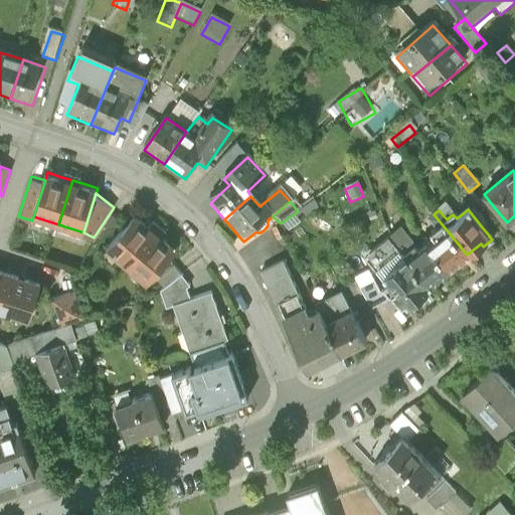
[(107,246),(127,267),(159,232),(154,226),(138,212),(107,246)]
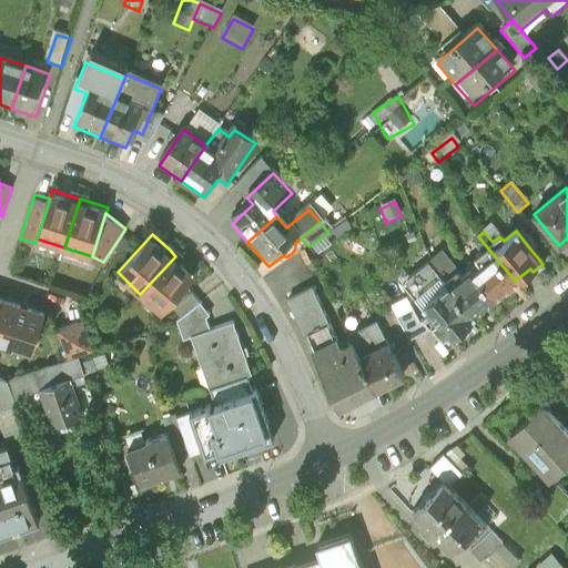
[(479,262),(469,270),(499,305),(516,291),(520,287),(515,281),(478,236),(473,241),(482,252),(475,256),(479,262)]
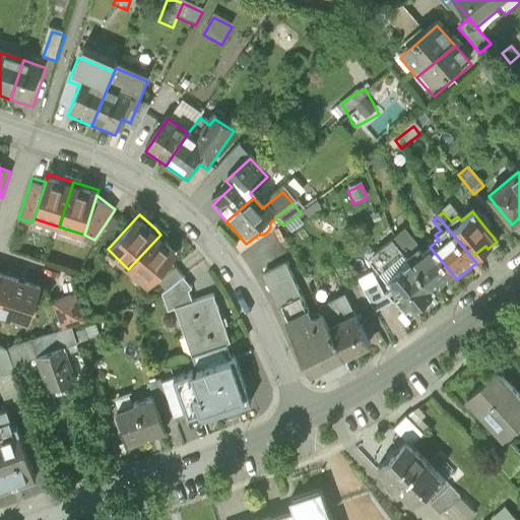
[(160,235),(128,269),(148,287),(181,253),(170,243),(160,235)]
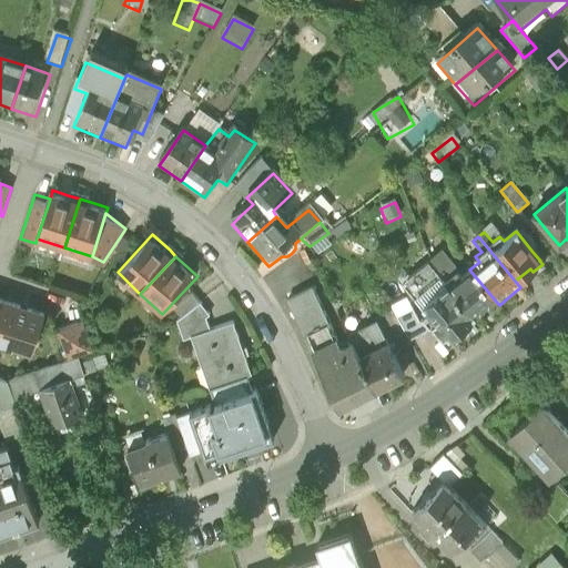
[(429,264),(414,277),(429,296),(432,294),(434,297),(418,311),(428,323),(442,340),(446,336),(447,337),(473,317),(435,272),(429,264)]
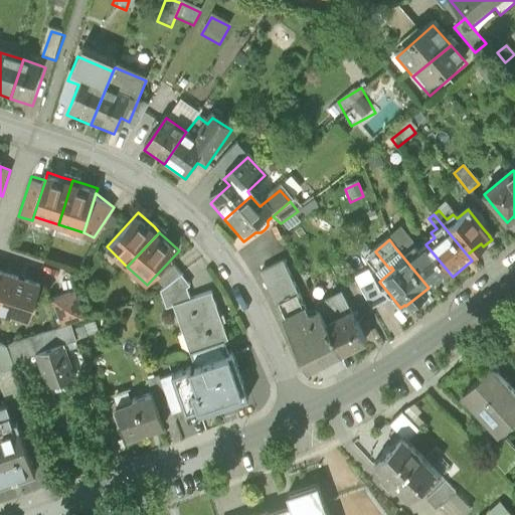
[(428,288),(433,293),(438,288),(453,277),(425,244),(417,251),(413,246),(407,251),(400,241),(394,246),(428,288)]
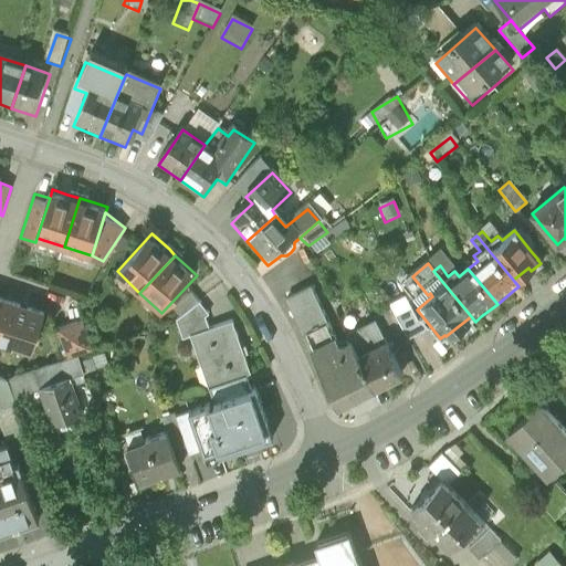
[(363,395),(374,388),(350,342),(338,347),(311,286),(286,299),(297,322),(312,352),(337,407),(363,395)]
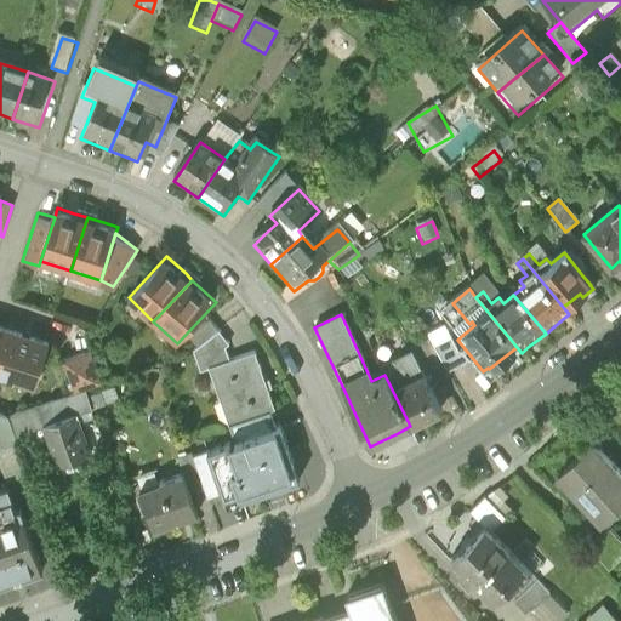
[(0,352),(11,320),(0,317),(0,352)]
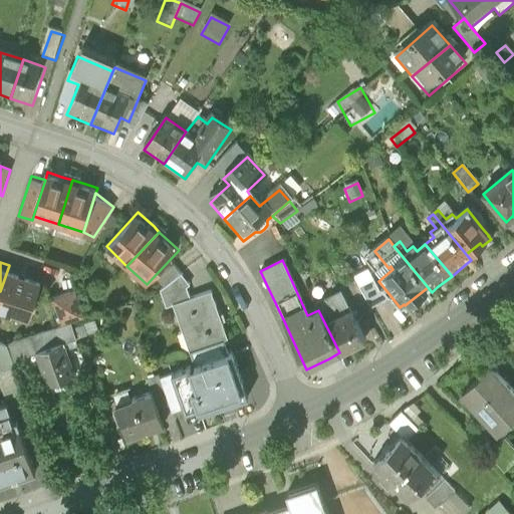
[(155,279),(162,288),(181,273),(173,264),(155,279)]
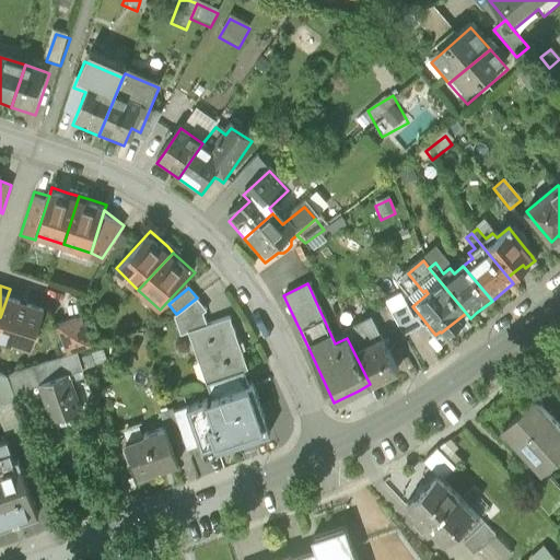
[(10,289),(0,317),(0,336),(14,340),(15,335),(34,341),(47,301),(25,294),(10,289)]
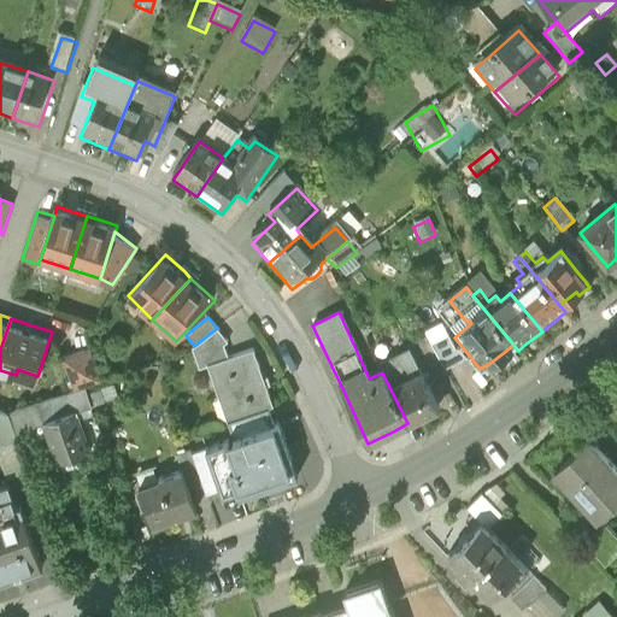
[(227,341),(217,328),(194,346),(192,348),(199,369),(207,366),(206,365),(228,358),(223,345),(227,341)]
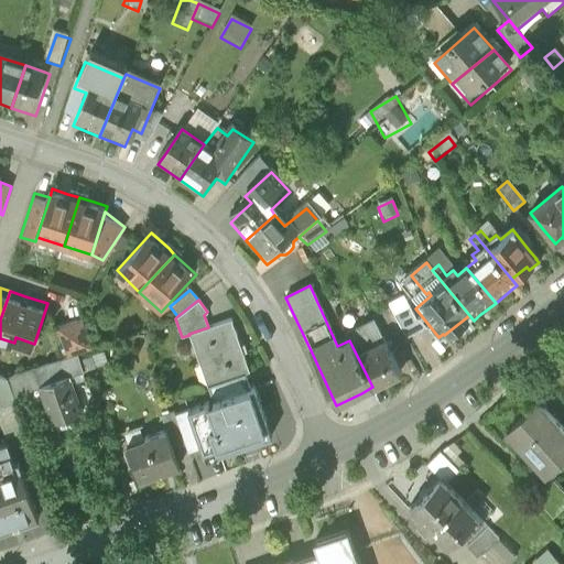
[(401,332),(404,339),(421,332),(409,307),(392,316),(401,332)]
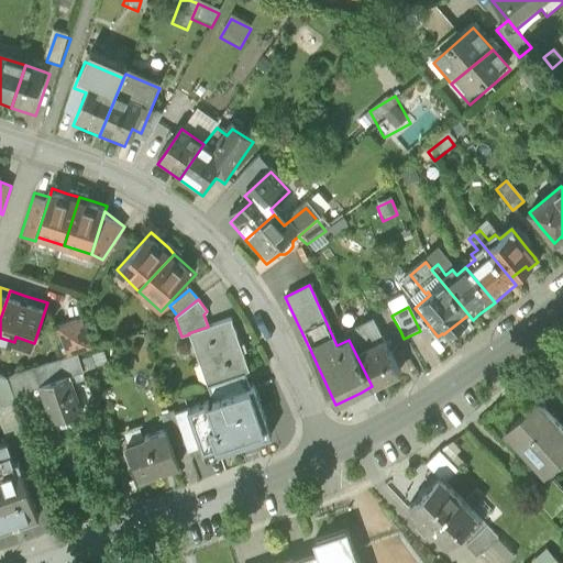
[(372,321),(383,341),(400,331),(392,316),(388,308),(368,318),(371,321),(372,321)]
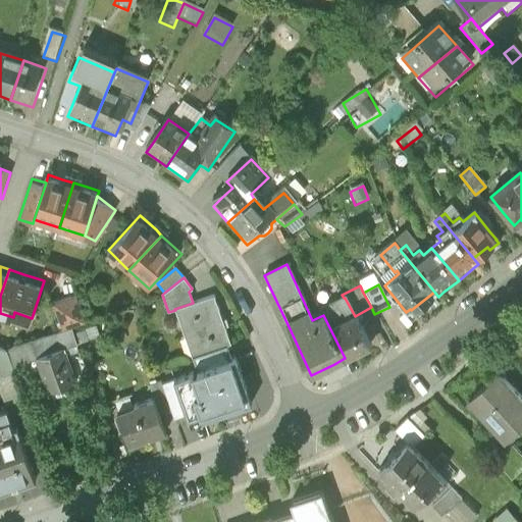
[(75,295),(53,303),(62,329),(86,321),(75,295)]
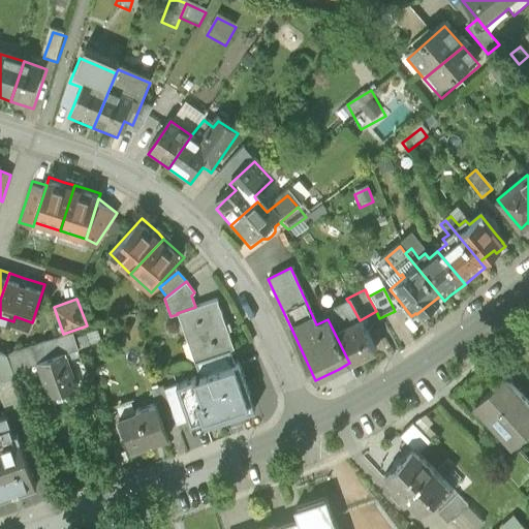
[(195,307),(177,313),(178,314),(194,362),(229,350),(235,348),(234,347),(226,328),(217,299),(195,307)]
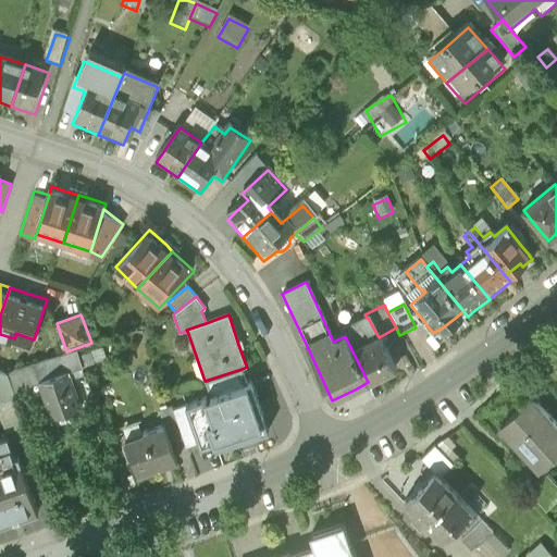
[(342,331),(345,336),(368,382),(374,380),(394,369),(379,337),(368,318),(367,318),(342,331)]
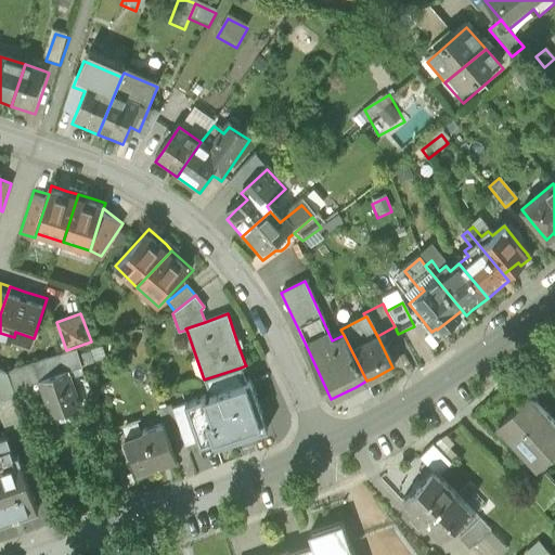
[(75,348),(8,371),(16,394),(41,384),(52,415),(79,405),(72,383),(67,371),(81,365),(77,355),(75,348)]
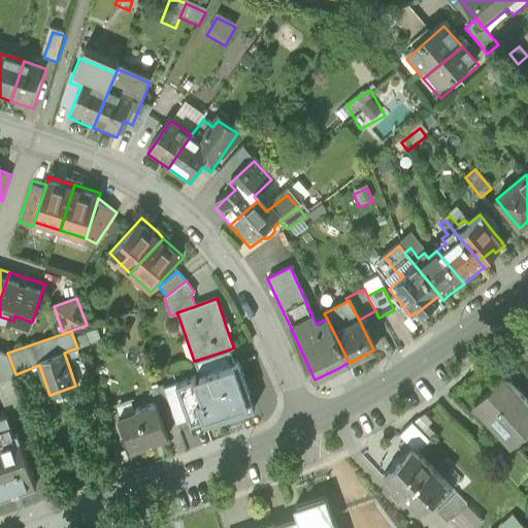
[(83,334),(73,337),(77,348),(86,344),(83,334)]
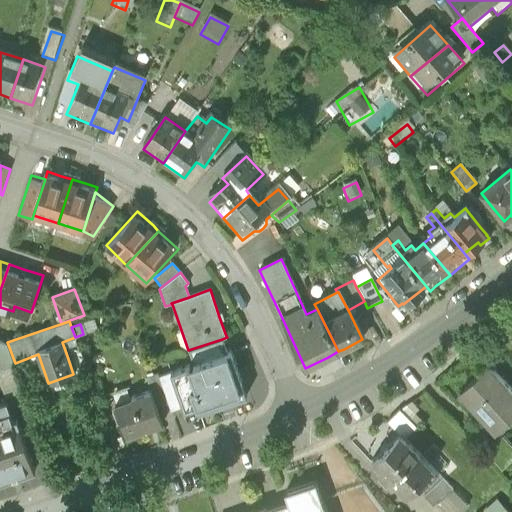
[(188,350),(193,364),(227,353),(222,339),(188,350)]
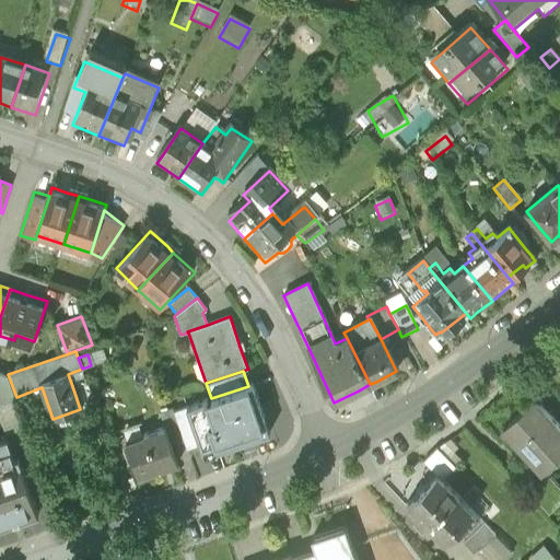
[(16,397),(8,374),(0,372),(0,413),(1,413),(8,431),(25,424),(16,397)]
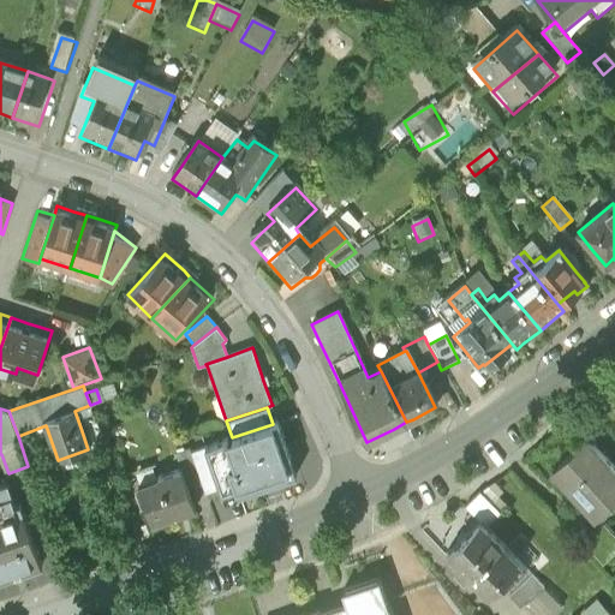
[(232,437),(204,448),(219,489),(221,495),(236,490),(238,496),(297,476),(294,470),(278,422),(273,424),(232,437)]
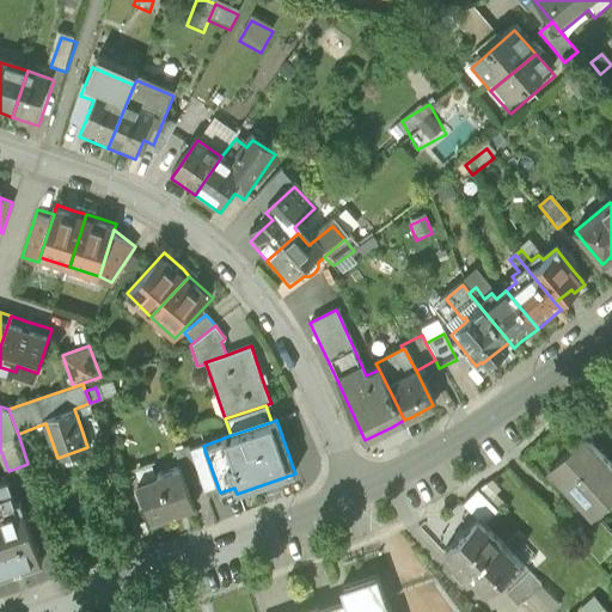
[(611,467),(582,436),(550,467),(574,493),(593,513),(611,494),(611,467)]
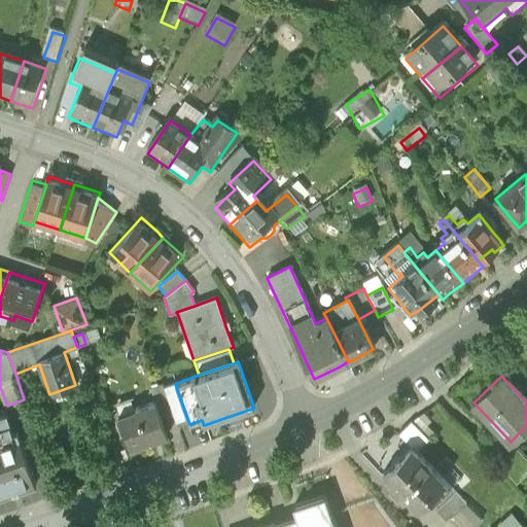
[(163,384),(151,388),(155,401),(162,419),(173,415),(163,384)]
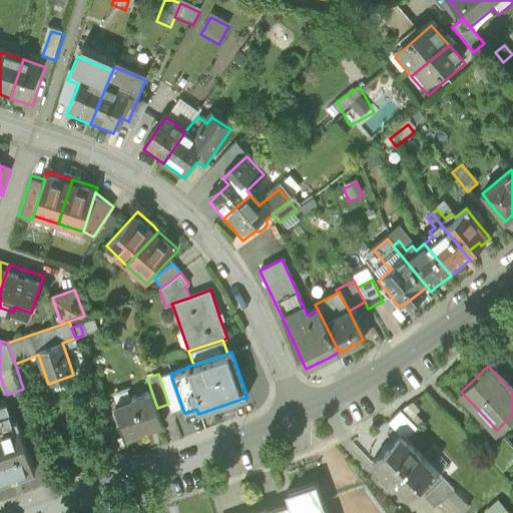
[(182,408),(170,374),(159,378),(171,412),(182,408)]
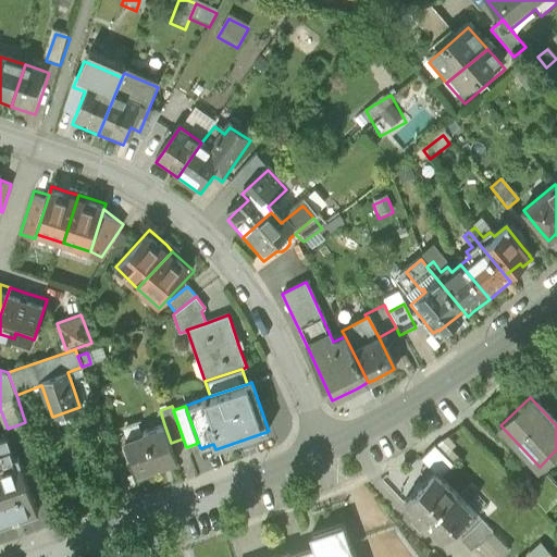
[(144,433),(125,440),(138,474),(164,466),(177,461),(171,443),(164,424),(144,432),(144,433)]
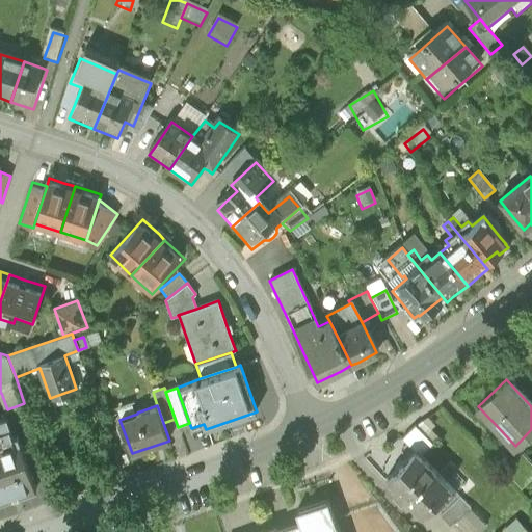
[(0,499),(15,495),(35,487),(20,440),(16,441),(8,419),(0,421),(0,499)]
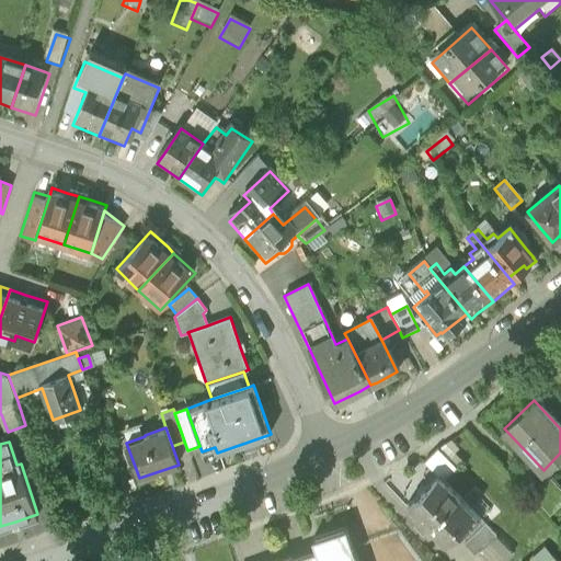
[(424,464),(443,482),(456,468),(438,450),(424,464)]
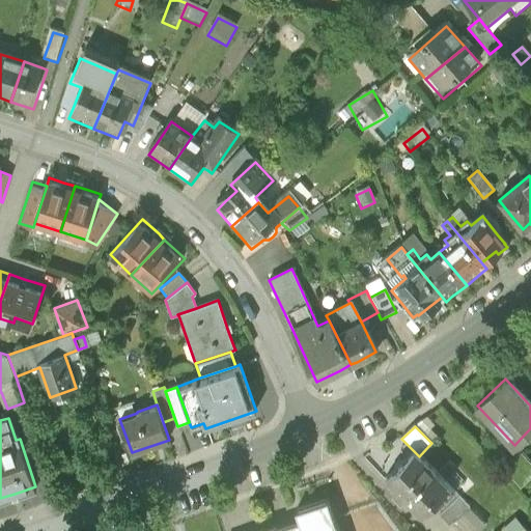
[(399,465),(386,479),(395,488),(391,493),(400,503),(404,499),(417,511),(424,503),(449,528),(469,509),(413,452),(399,465)]
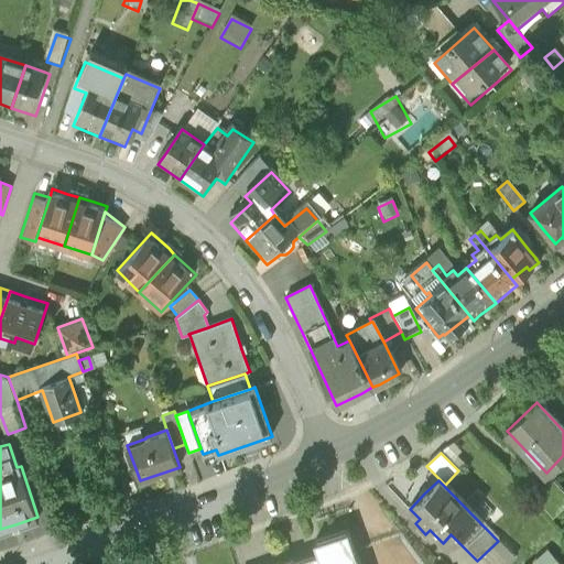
[(563,494),(552,483),(533,500),(552,519),(563,507),(563,494)]
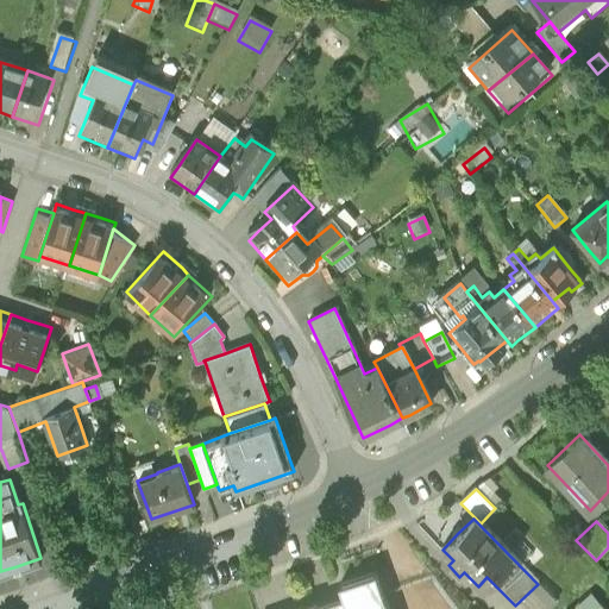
[(387,608),(383,596),(375,575),(339,586),(346,608),(341,608),(316,608),(315,606),(306,608),(387,608)]
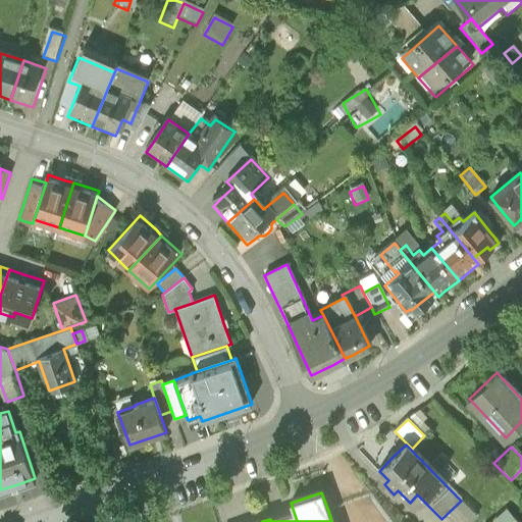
[(516,521),(505,511),(492,521),(516,521)]
